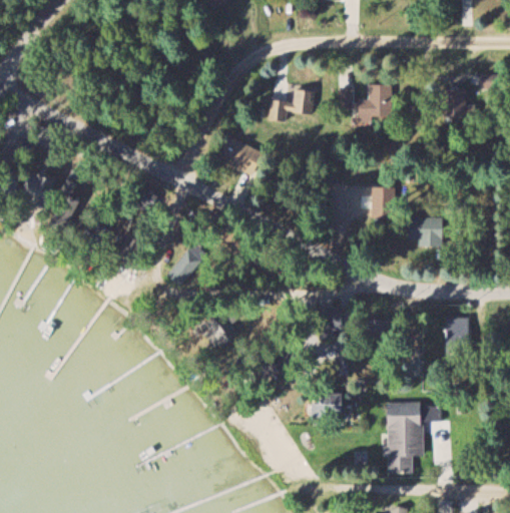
[(225,0),(204,0),(211,10),(225,0)]
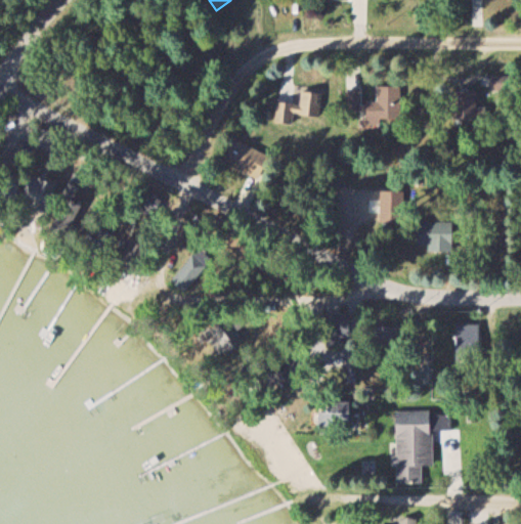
[(376,100),(366,100),(366,124),(401,124),(401,86),(376,86),(376,100)]
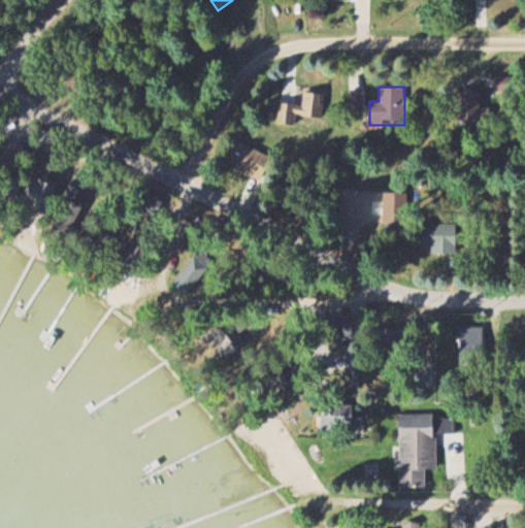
[(296,114),(324,118),(327,93),(303,90),(301,105),(279,102),(275,123),(295,125),(296,114)]
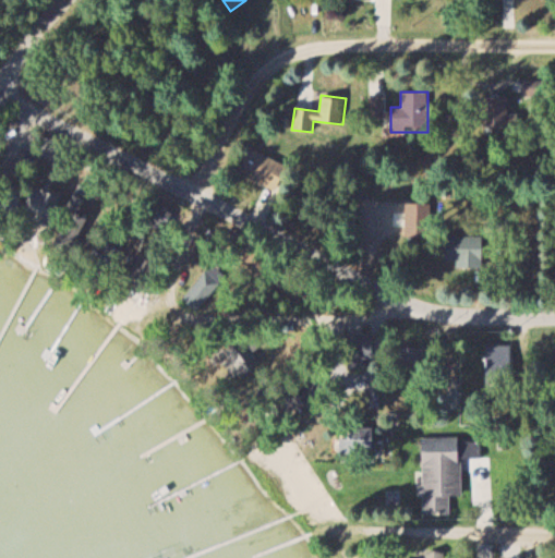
[(368,96),(368,119),(385,119),(385,96),(368,96)]
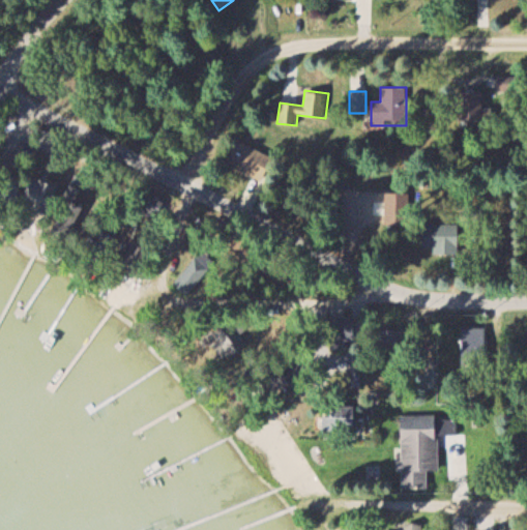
[(481,92),(456,92),(456,121),(481,121),(481,92)]
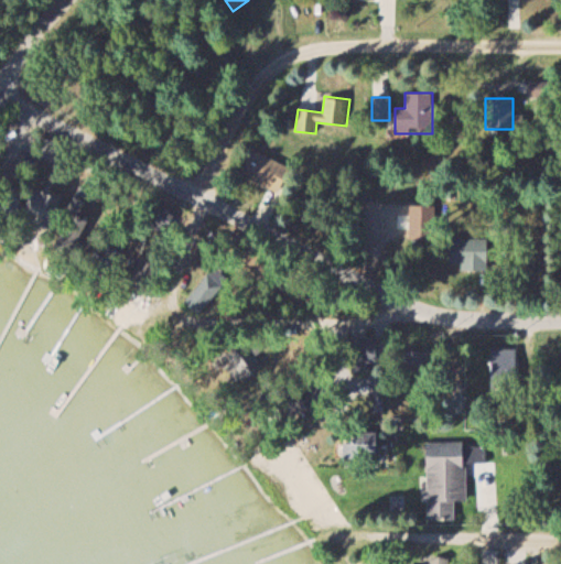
[(238,169),(274,192),(289,170),(251,147),(238,169)]
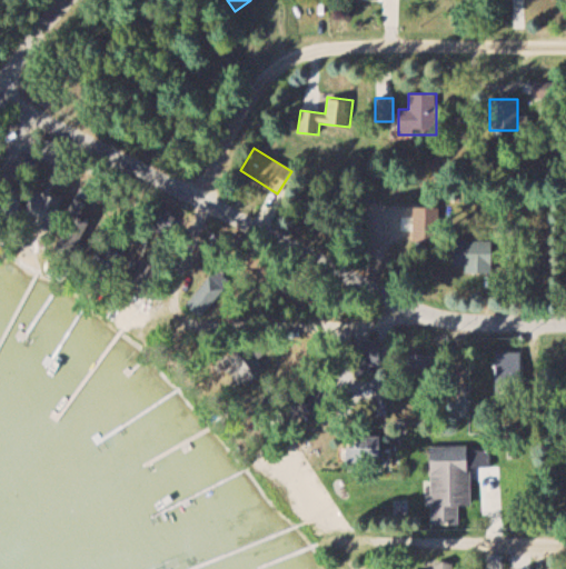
[(51,231),(63,199),(36,188),(23,220),(51,231)]
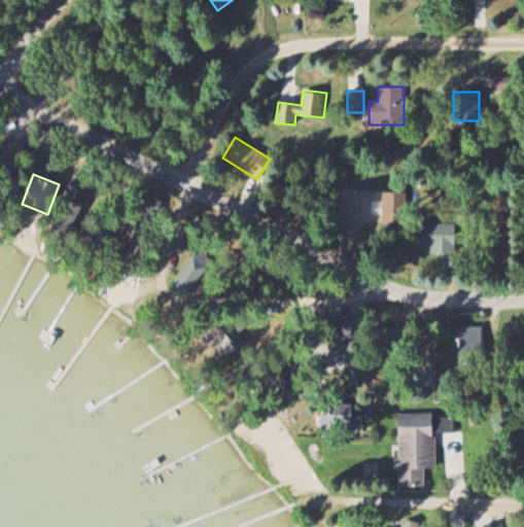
[(429,253),(455,253),(455,223),(420,223),(420,246),(429,246),(429,253)]
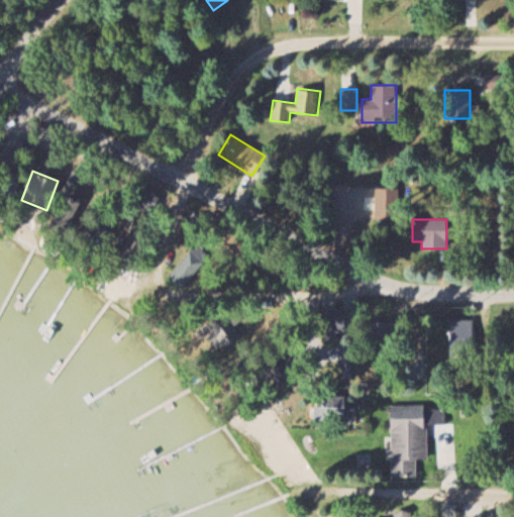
[(182,289),(203,263),(190,251),(169,278),(182,289)]
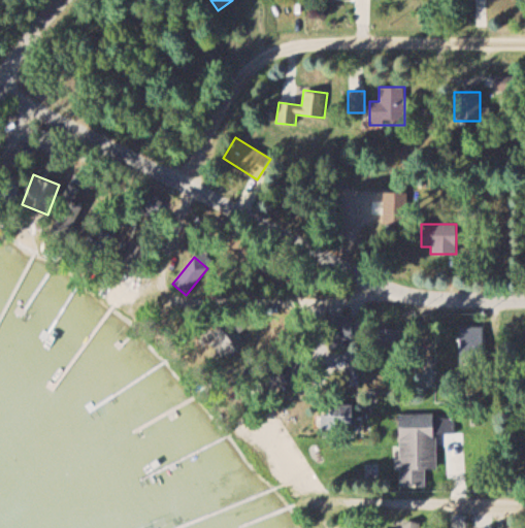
[(351,317),(329,317),(329,335),(351,335),(351,317)]
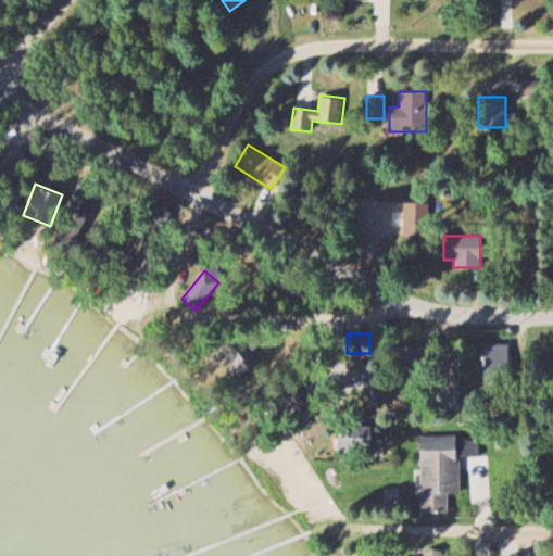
[(250,369),(250,344),(226,344),(226,369),(250,369)]
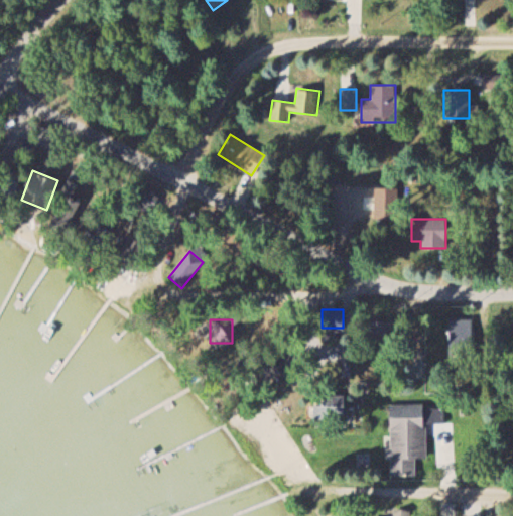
[(472,354),(472,319),(449,319),(449,354),(472,354)]
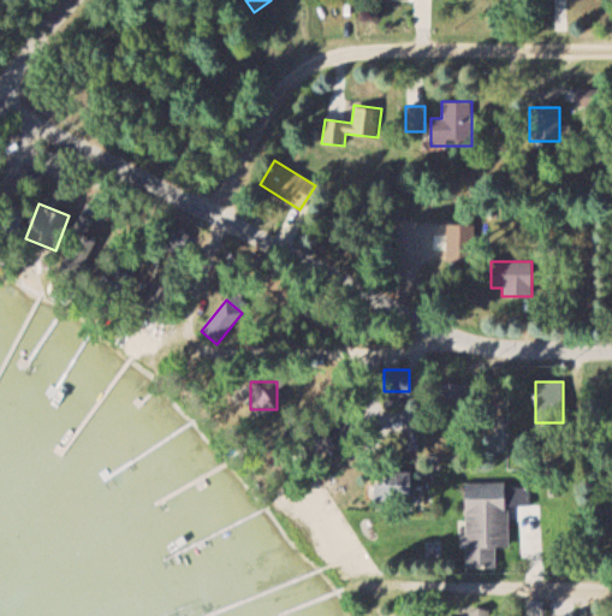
[(414,502),(414,472),(374,472),(374,484),(367,484),(367,502),(414,502)]
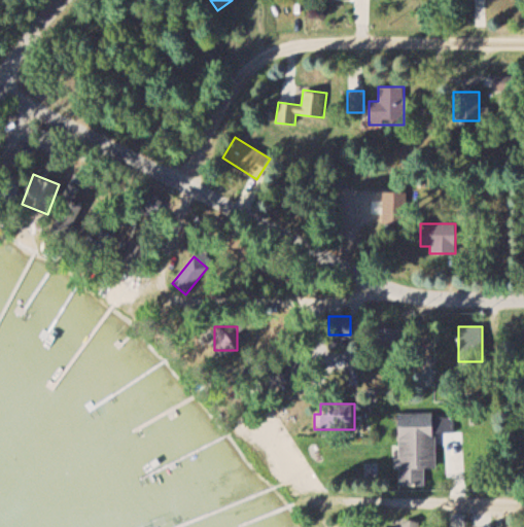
[(434,468),(434,433),(453,433),(453,415),(397,415),(397,487),(424,487),(424,468),(434,468)]
